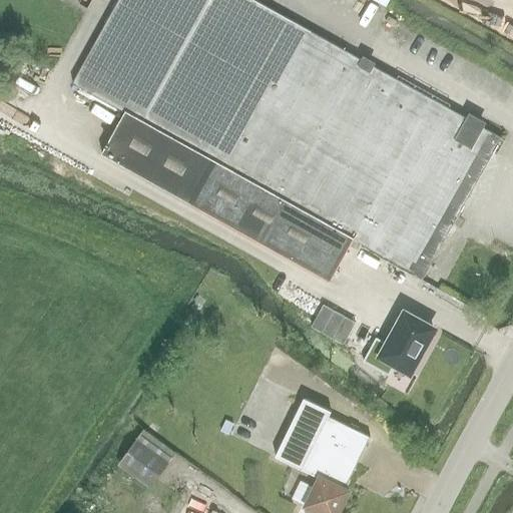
[(267,191),(298,135),(345,50),(253,0),(119,0),(73,84),(125,113),(102,154),(243,233),(267,191)]
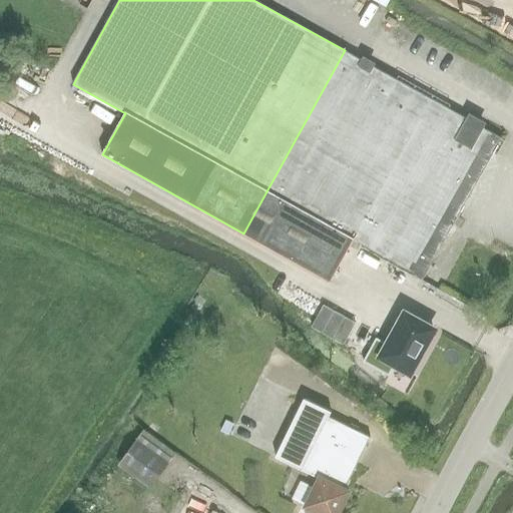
[(409,142),(432,99),(345,50),(298,135),(267,191),(302,210),(354,240),(389,260),(422,200),(443,161),(409,142)]
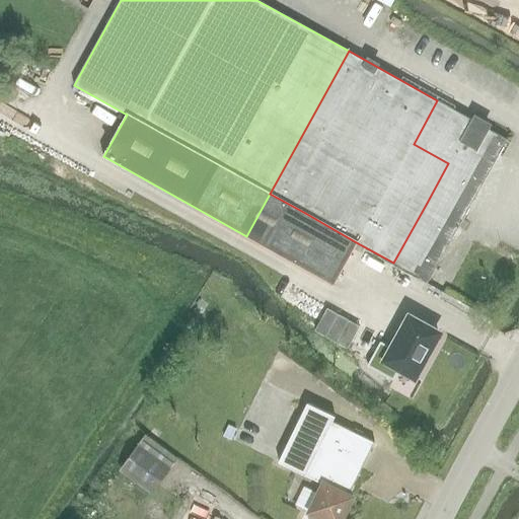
[(508,140),(437,100),(414,144),(448,163),(427,203),(462,222),(508,140)]
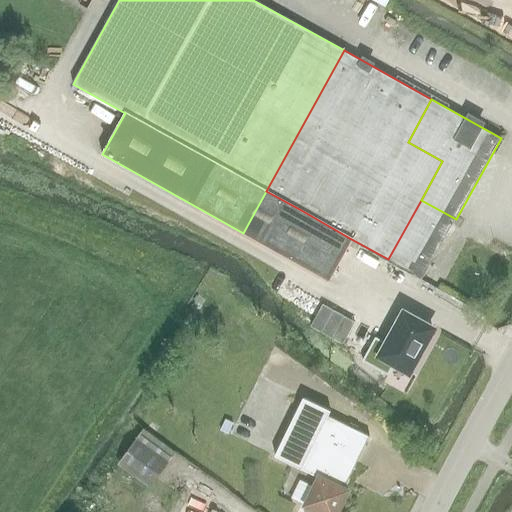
[(243,233),(278,252),(301,210),(266,191),(243,233)]
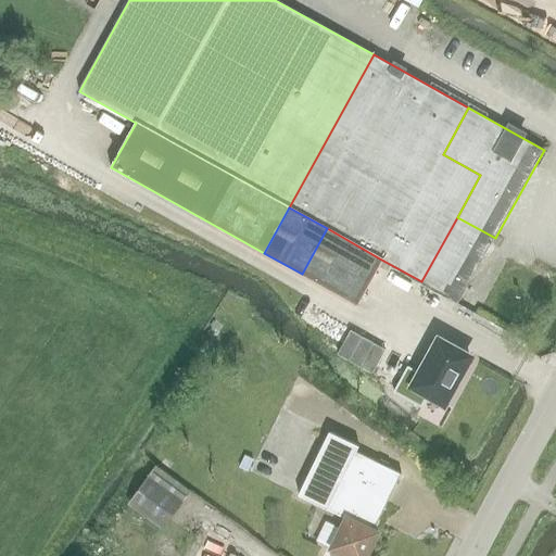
[(469,285),(495,238),(457,217),(421,281),(459,302),(460,301),(469,285)]
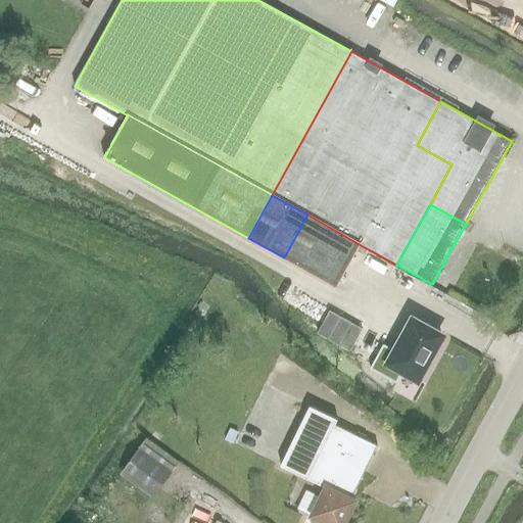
[(337,287),(361,245),(307,215),(284,257),(337,287)]
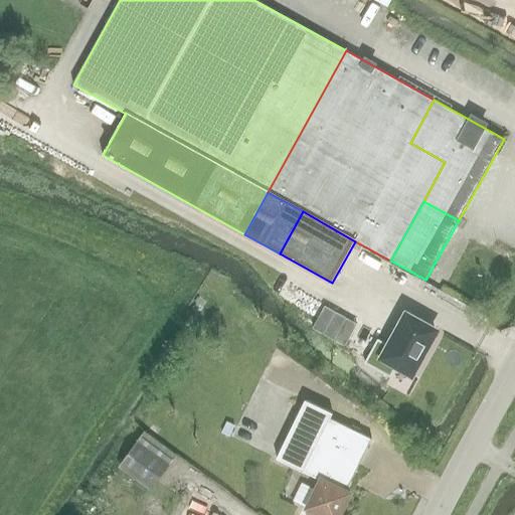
[(426,279),(435,284),(443,269),(435,264),(426,279)]
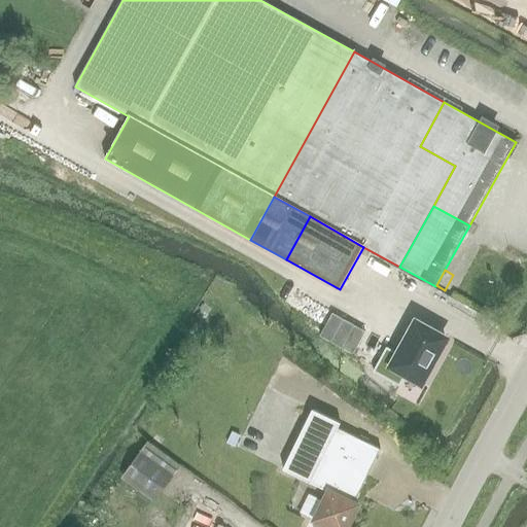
[(446,340),(417,323),(399,354),(387,348),(374,372),(400,386),(407,375),(422,383),(446,340)]
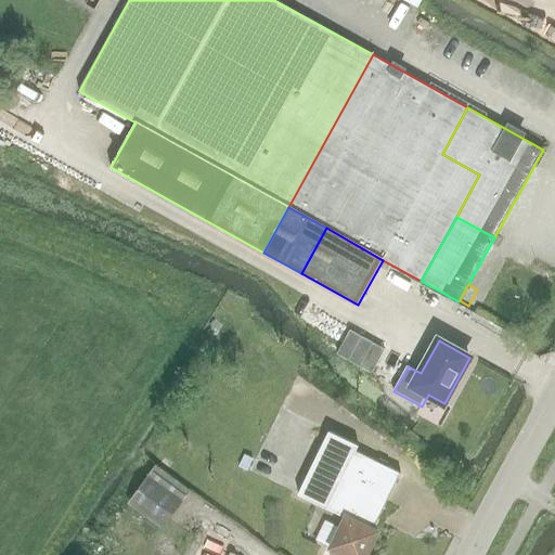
[(346,518),(373,530),(401,473),(357,451),(359,446),(330,431),(298,494),(346,518)]
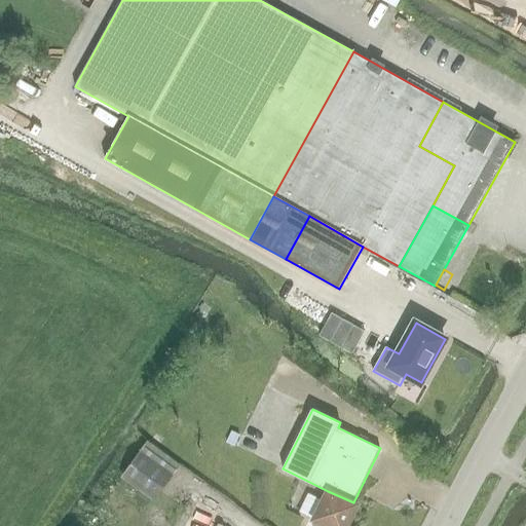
[(243,437),(232,433),(227,444),(238,449),(243,437)]
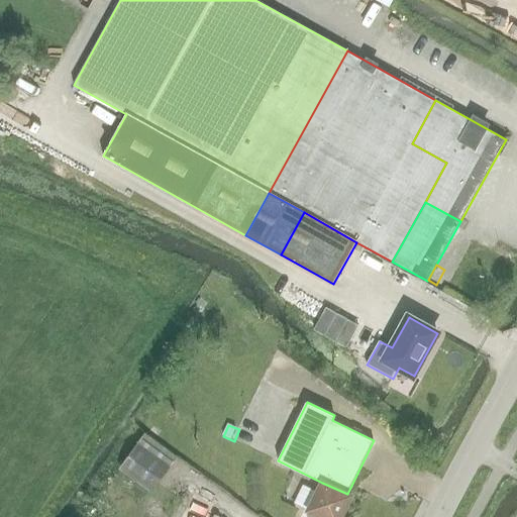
[(171,467),(139,444),(121,471),(152,493),(171,467)]
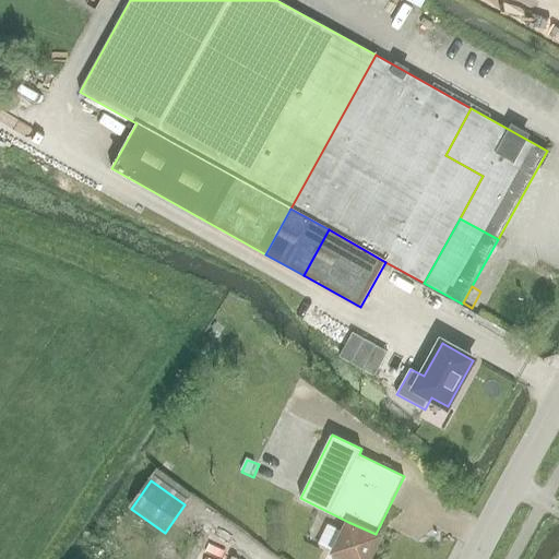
[(369,558),(381,536),(376,534),(348,522),(334,552),(335,552),(333,557),(334,558),(347,558),(369,558)]
